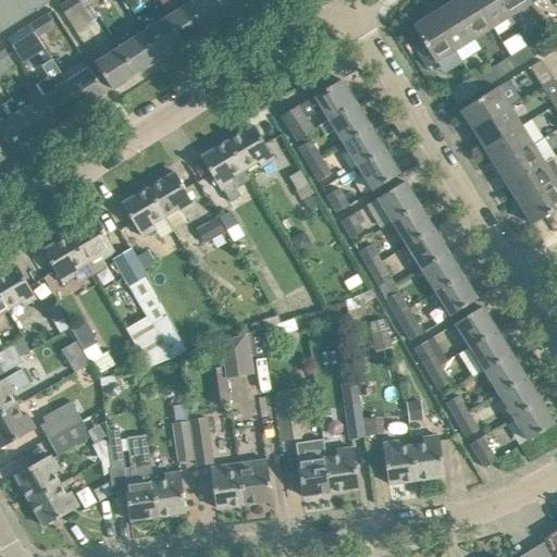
[(13,0),(0,0),(0,3),(13,24),(24,16),(13,0)]
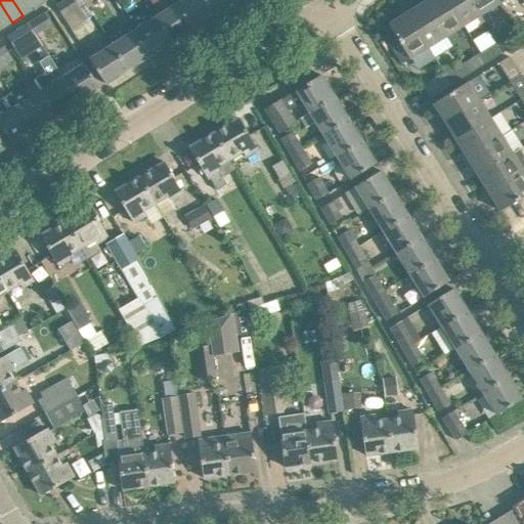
[(28,0),(12,0),(23,15),(34,8),(28,0)]
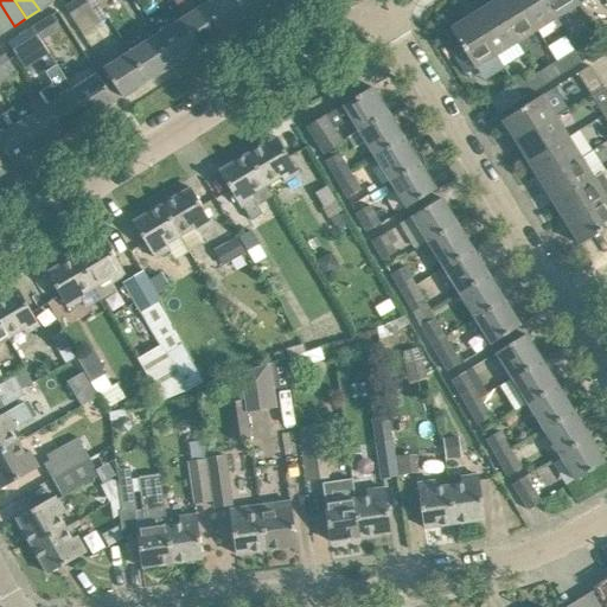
[(50,0),(32,0),(39,10),(51,2),(50,0)]
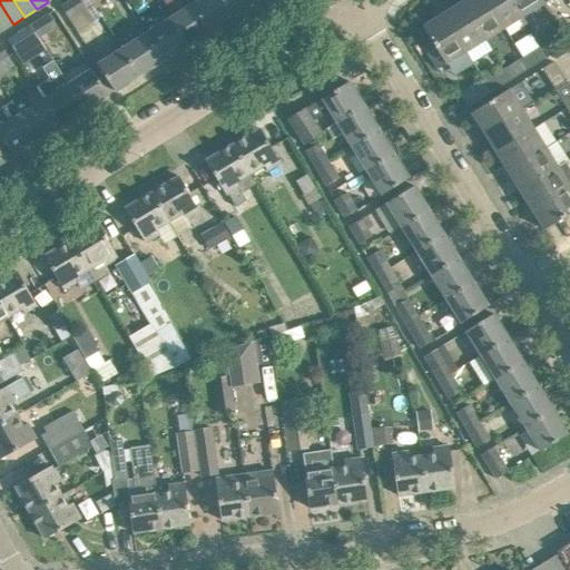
[(91,0),(69,0),(60,6),(69,19),(79,12),(89,27),(95,22),(102,18),(94,3),(91,0)]
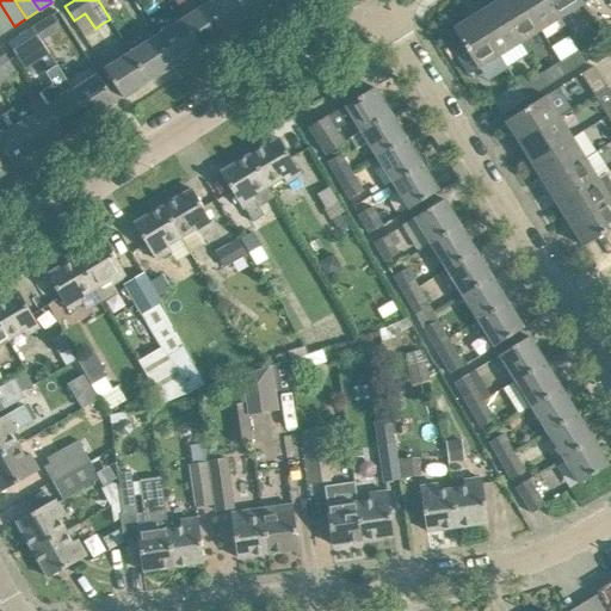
[(213,0),(207,4),(224,32),(251,16),(240,0),(213,0)]
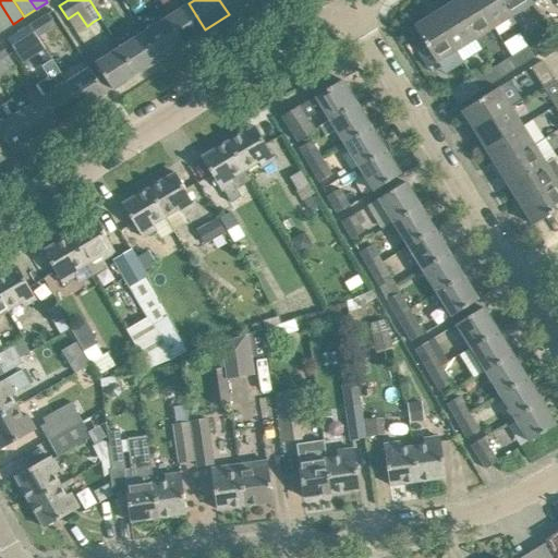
[(219,0),(229,14),(251,0),(219,0)]
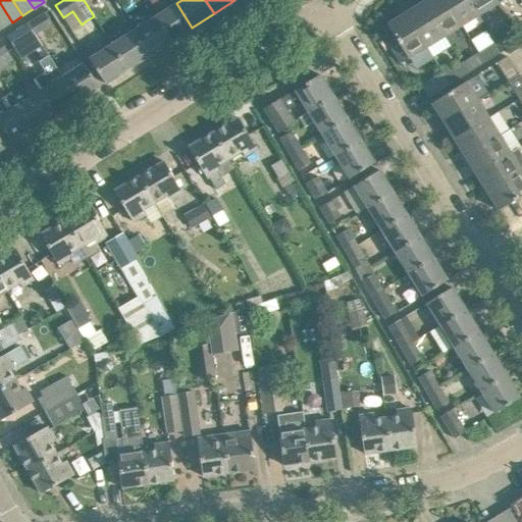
[(463,25),(446,0),(426,0),(423,2),(445,37),(449,44),(456,40),(451,33),(463,25)]
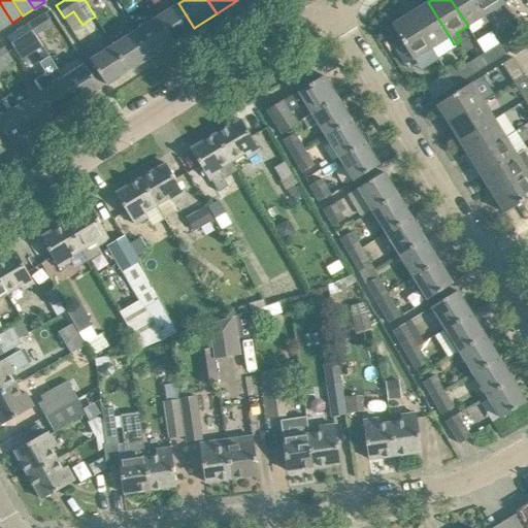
[(451,0),(468,26),(485,15),(475,0),(451,0)]
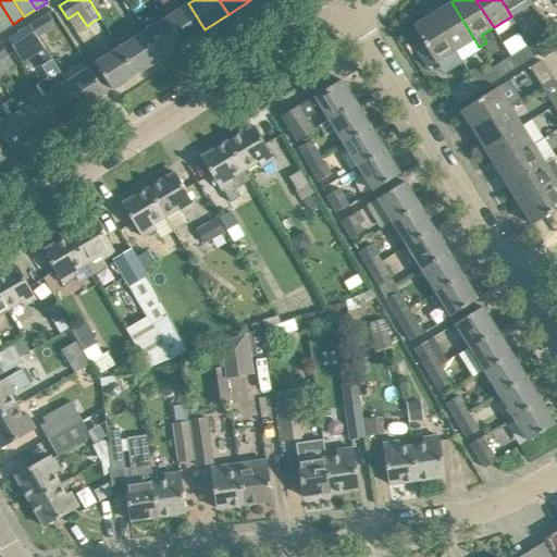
[(502,0),(511,16),(530,4),(527,0),(502,0)]
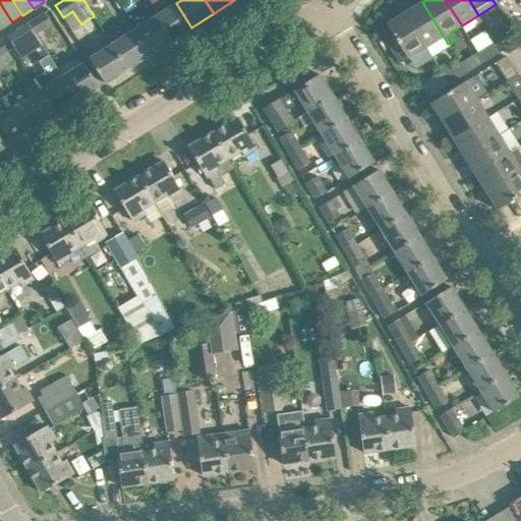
[(425,48),(444,37),(422,2),(410,9),(408,5),(402,8),(425,48)]
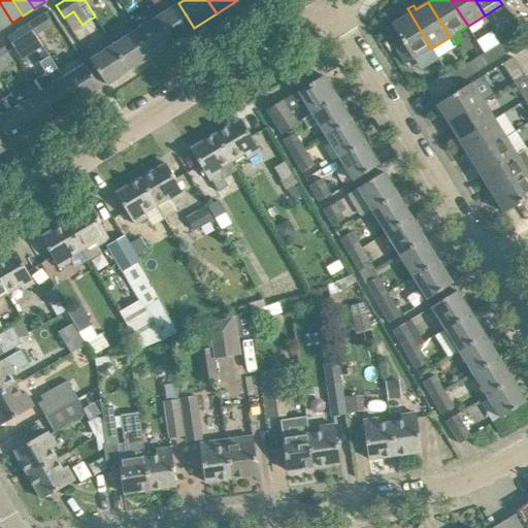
[(0,3),(0,28),(1,30),(12,23),(0,3)]
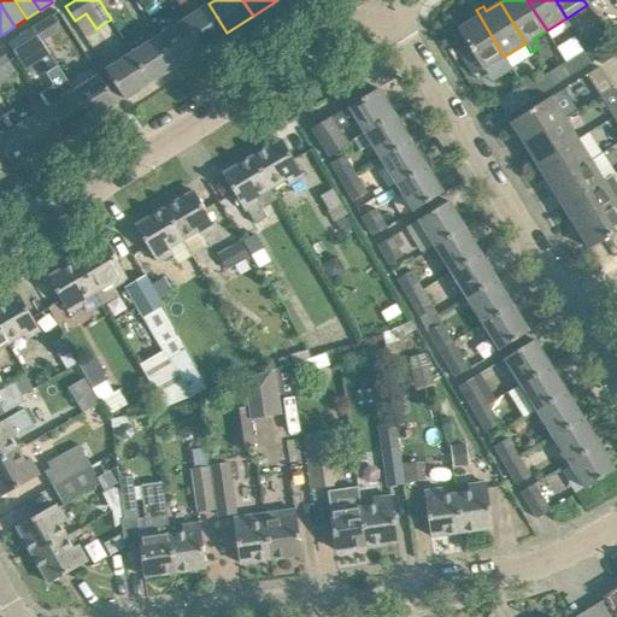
[(209,4),(183,21),(201,48),(227,33),(209,4)]
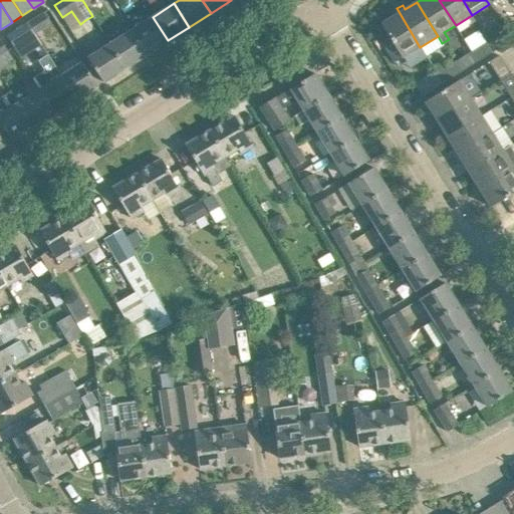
[(404,57),(420,47),(397,8),(391,12),(394,16),(382,23),(381,23),(390,37),(382,41),(396,61),(403,57),(403,58),(404,57)]
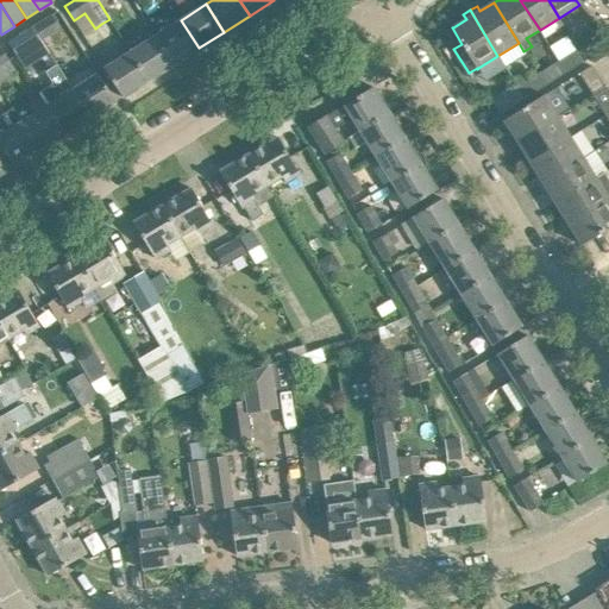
[(51,14),(32,26),(42,41),(61,29),(51,16),(51,14)]
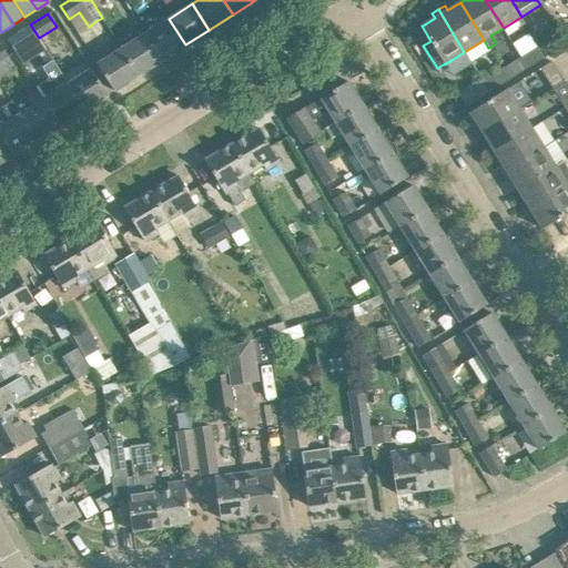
[(169,19),(144,33),(162,60),(185,44),(169,19)]
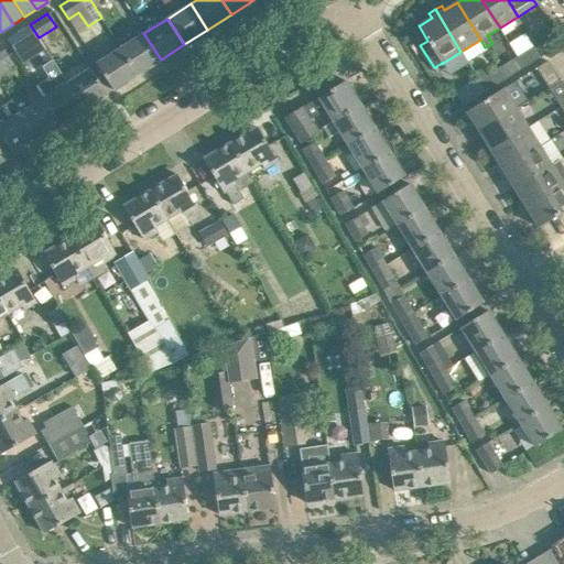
[(30,24),(7,39),(15,53),(22,49),(30,43),(39,38),(30,24)]
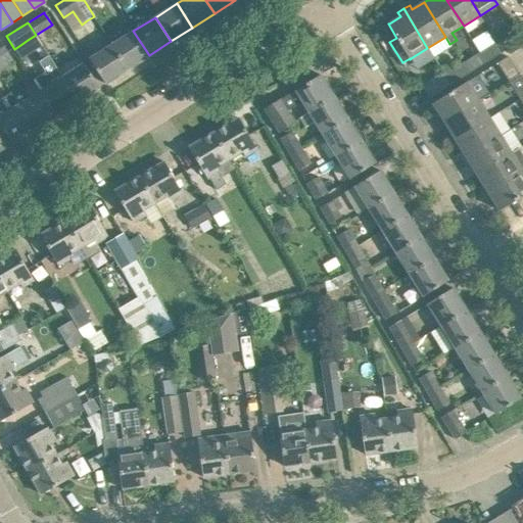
[(133,31),(111,45),(127,68),(149,55),(133,31)]
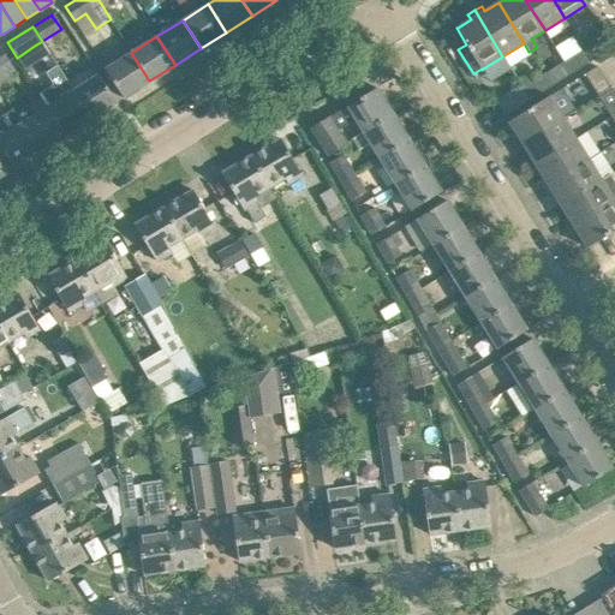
[(601,64),(614,54),(614,52),(608,42),(592,52),(601,64)]
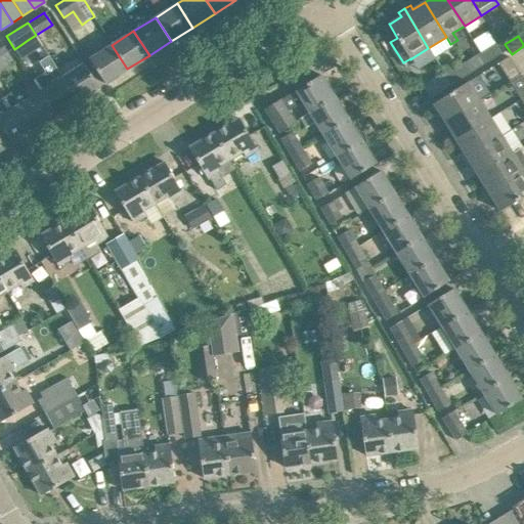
[(0,71),(15,62),(8,51),(1,40),(0,40),(0,71)]
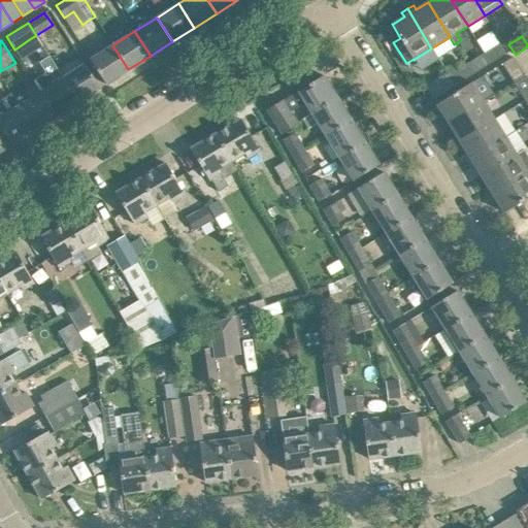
[(507,53),(503,44),(498,43),(484,52),(491,63),(507,53)]
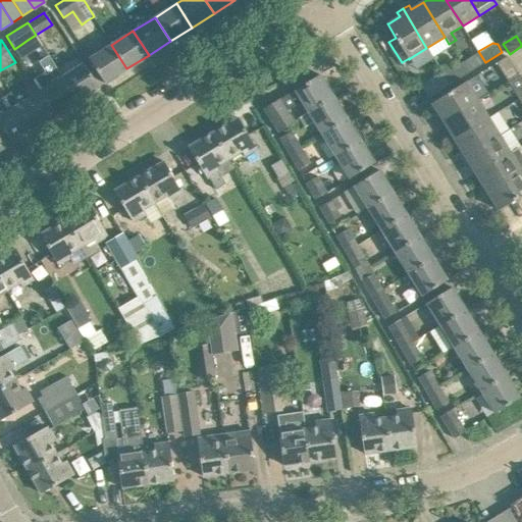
[(111,45),(90,58),(105,84),(107,83),(106,82),(126,68),(111,45)]
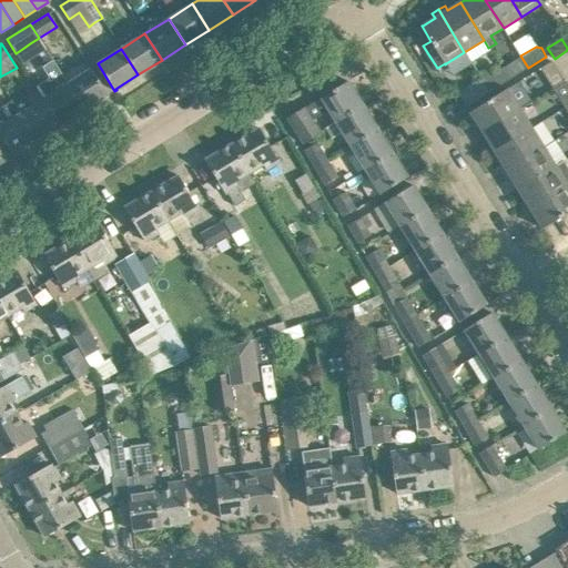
[(508,80),(528,68),(520,56),(500,69),(508,80)]
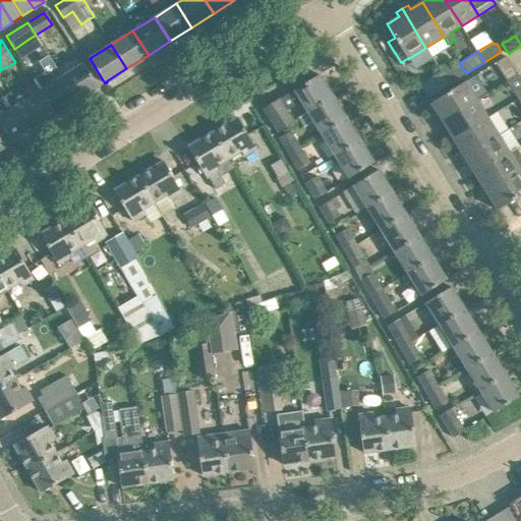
[(47,72),(34,80),(35,82),(41,93),(55,114),(77,101),(63,78),(48,54),(39,60),(47,72)]
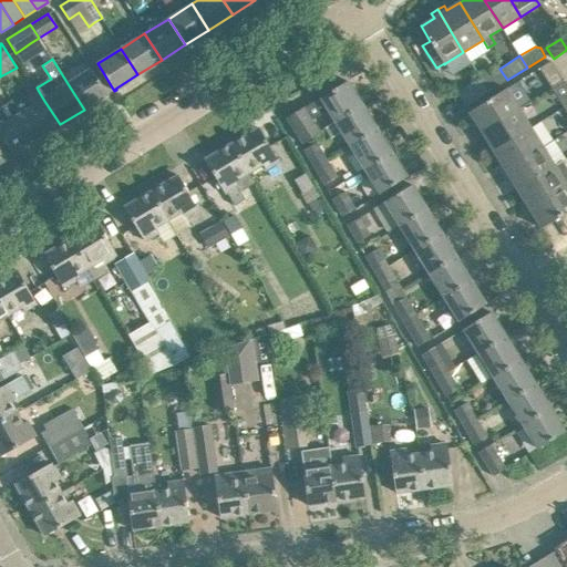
[(488,92),(507,80),(500,69),(482,80),(488,92)]
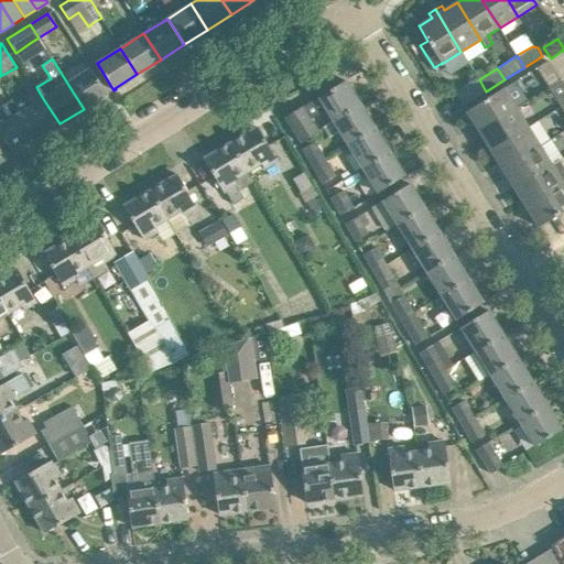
[(93,71),(68,85),(84,109),(106,94),(107,95),(108,95),(93,71)]
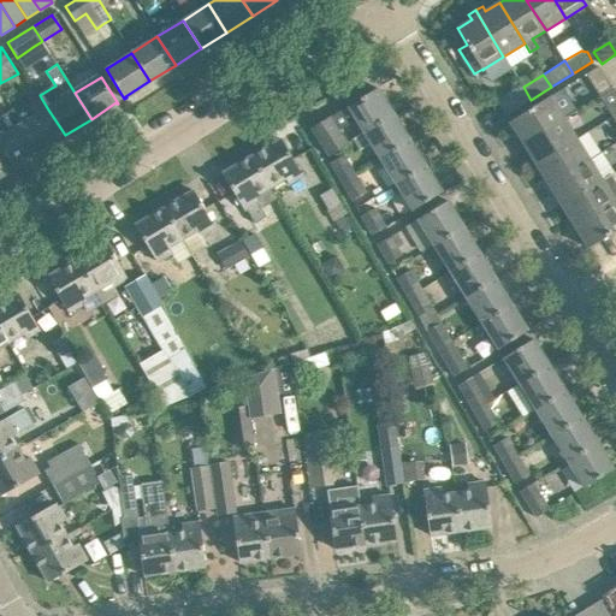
[(531,100),(523,87),(522,84),(496,100),(505,116),(531,100)]
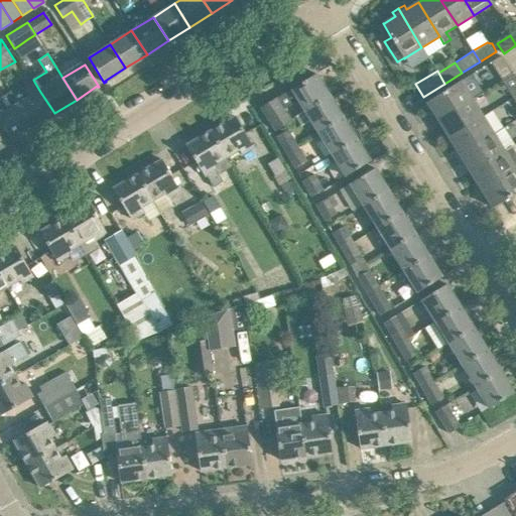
[(515,80),(512,73),(501,80),(503,83),(499,85),(503,91),(507,89),(511,94),(515,90),(515,80)]
